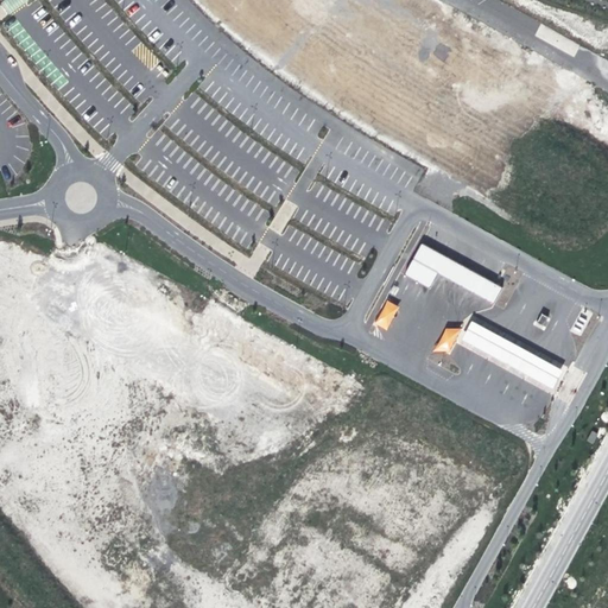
[(494,304),(502,287),(422,244),(405,276),(430,289),(437,274),(494,304)]
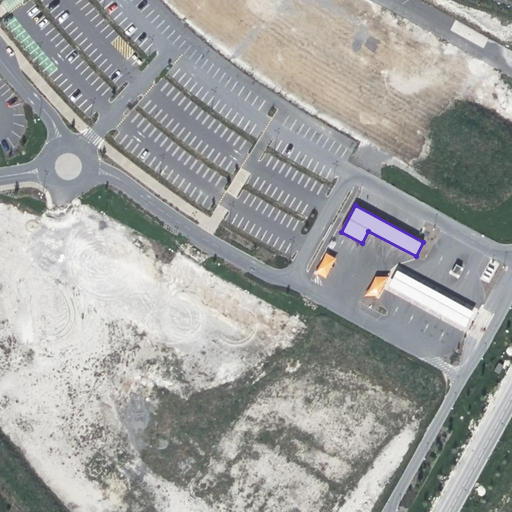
[(324,283),(335,257),(324,252),(313,279),(324,283)]
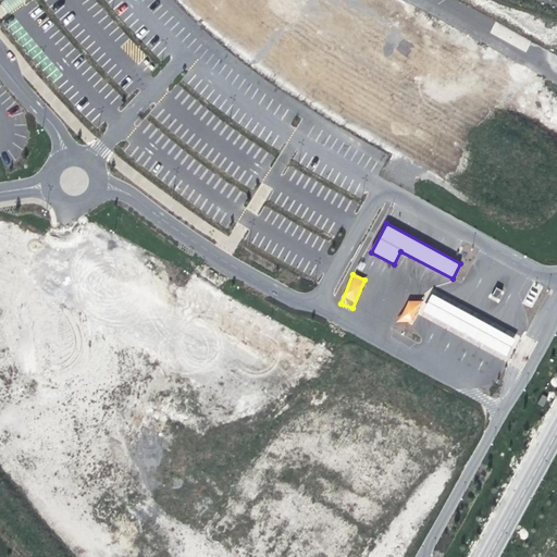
[(492,296),(497,299),(503,291),(496,287),(492,296)]
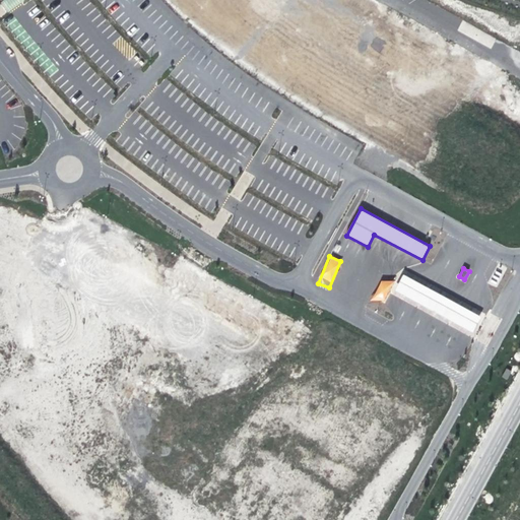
[(482,317),(403,275),(395,290),(473,333),(482,317)]
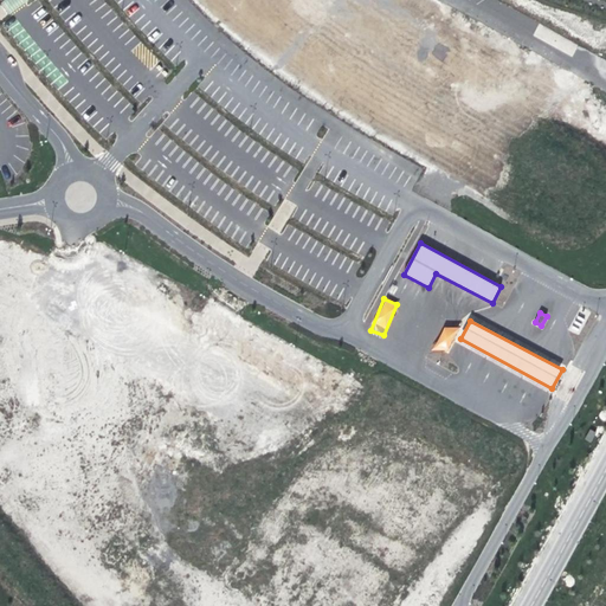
[(444,322),(434,349),(449,354),(458,328),(444,322)]
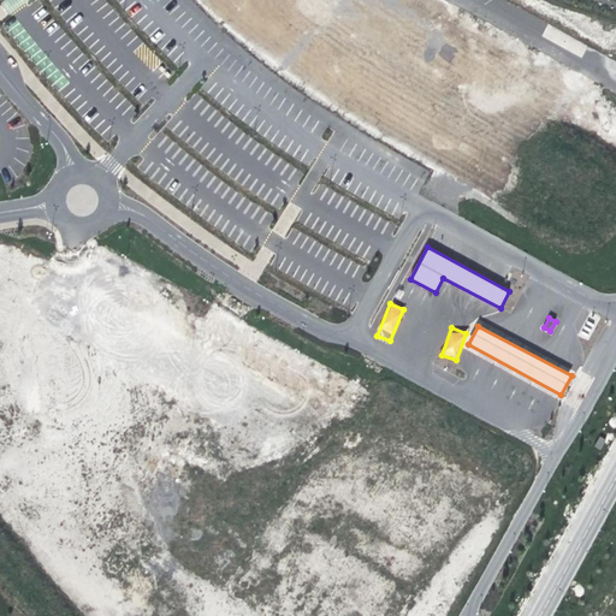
[(413,615),(418,609),(288,538),(244,615),(413,615)]
